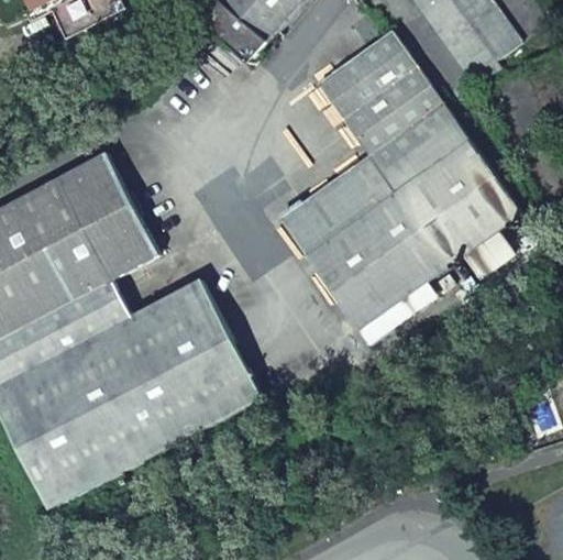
[(73,0),(36,0),(44,14),(73,0)]
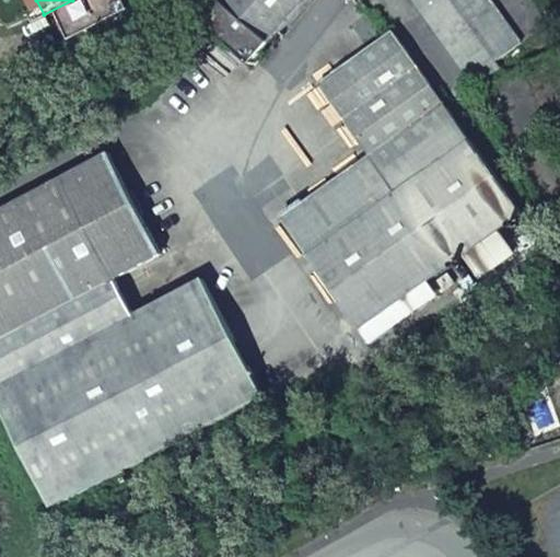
[(197,0),(189,13),(249,67),(304,0),(197,0)]
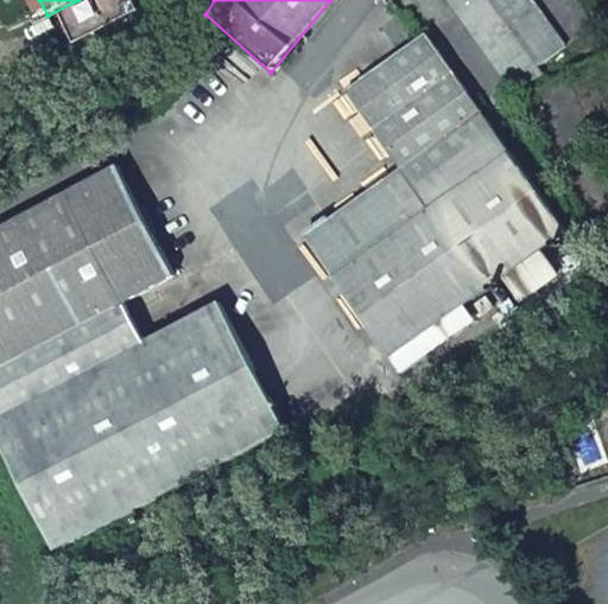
[(448,0),(513,90),(539,72),(534,65),(562,46),(529,0),(448,0)]
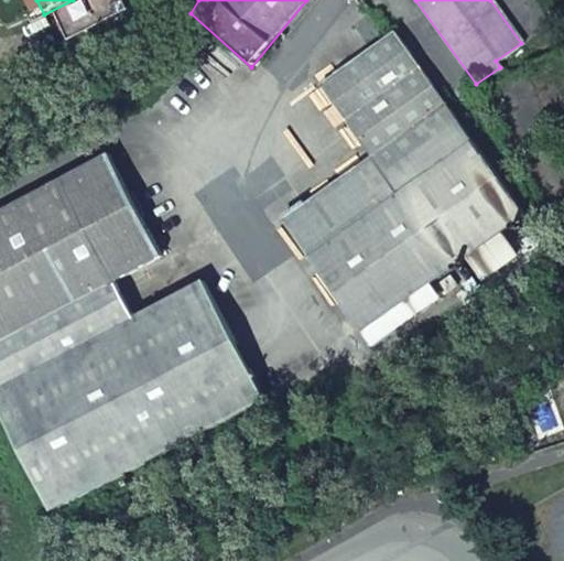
[(359,328),(522,215),(390,35),(321,82),(370,154),(281,216),(359,328)]
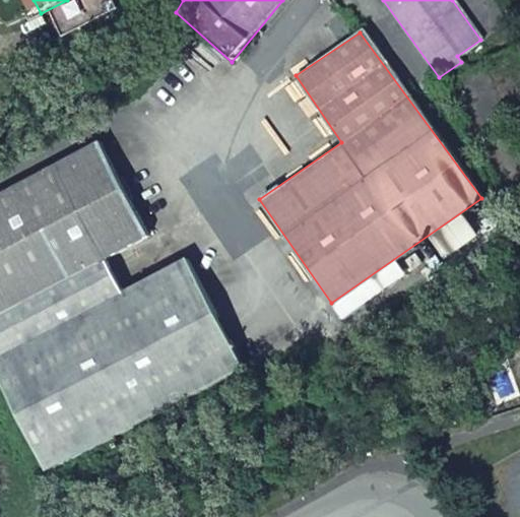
[(0,370),(52,466),(244,366),(185,257),(120,291),(103,258),(144,235),(96,141),(0,190),(0,370)]
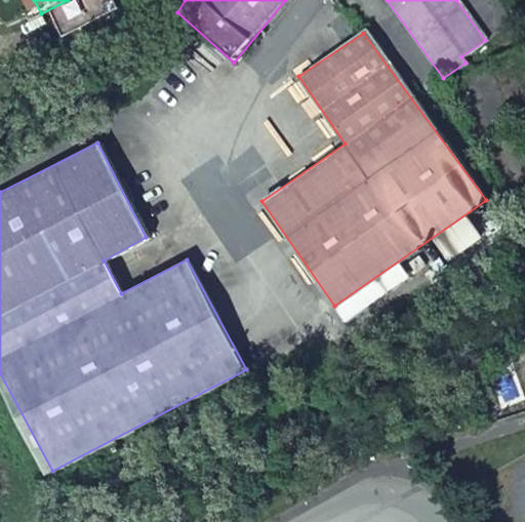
[(418,255),(406,264),(412,272),(425,265),(418,255)]
